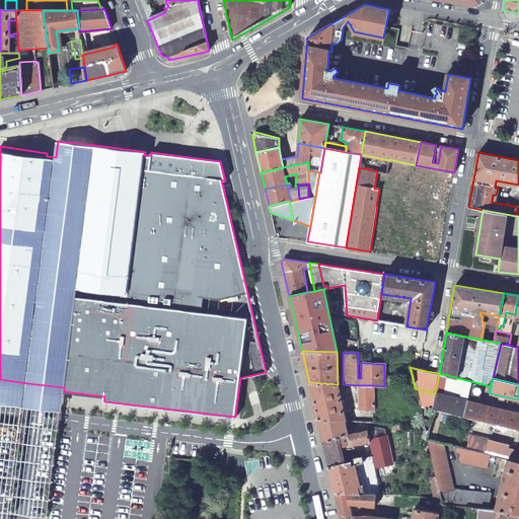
[(317,419),(345,421),(338,384),(309,382),(317,419)]
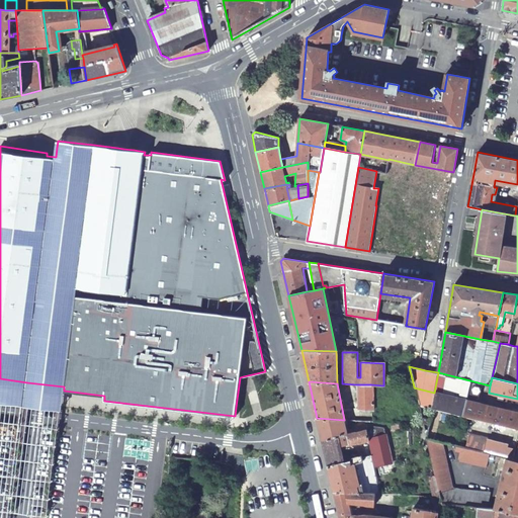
[(373,411),(371,384),(356,384),(360,409),(373,411)]
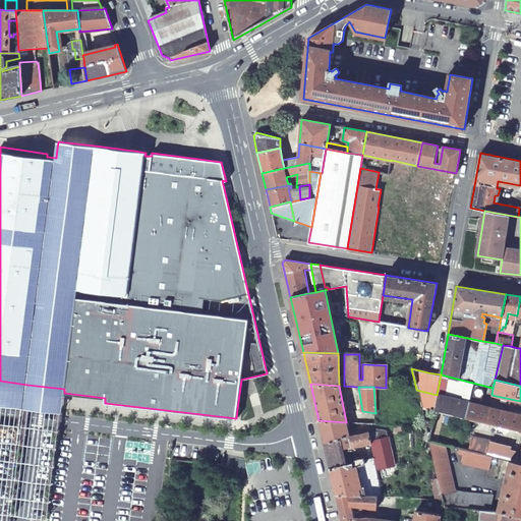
[(421,408),(436,412),(520,431),(520,414),(437,395),(416,390),(421,408)]
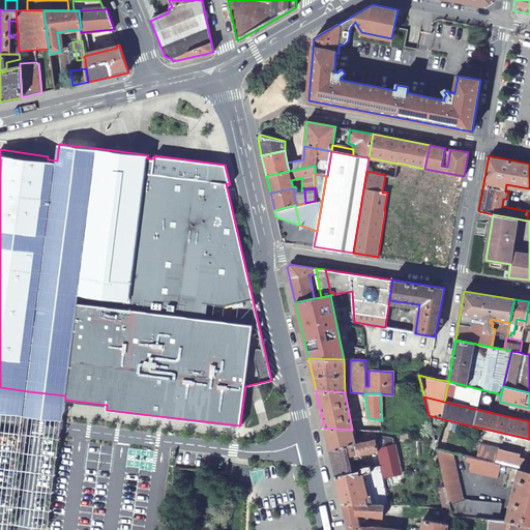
[(433,436),(436,450),(443,419),(429,415),(433,436)]
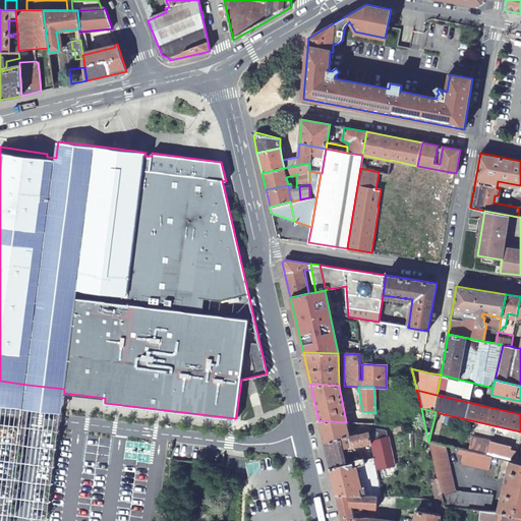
[(324,441),(349,436),(346,422),(319,420),(324,441)]
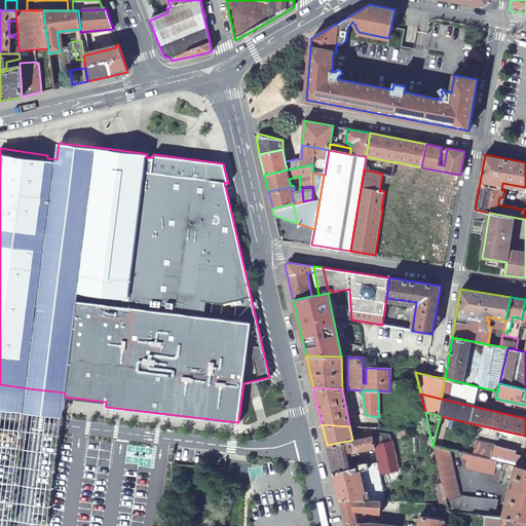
[(378,462),(381,474),(399,472),(390,436),(387,433),(371,431),(363,434),(363,438),(372,436),(378,462)]
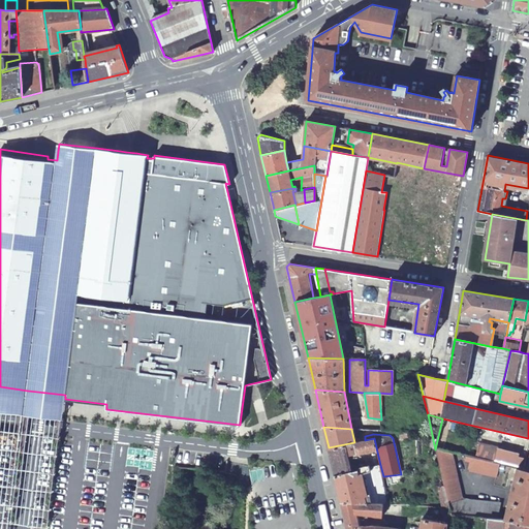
[(478,445),(476,459),(500,464),(509,467),(518,468),(525,470),(527,460),(519,458),(520,455),(483,446),(481,437),(478,437),(478,445)]
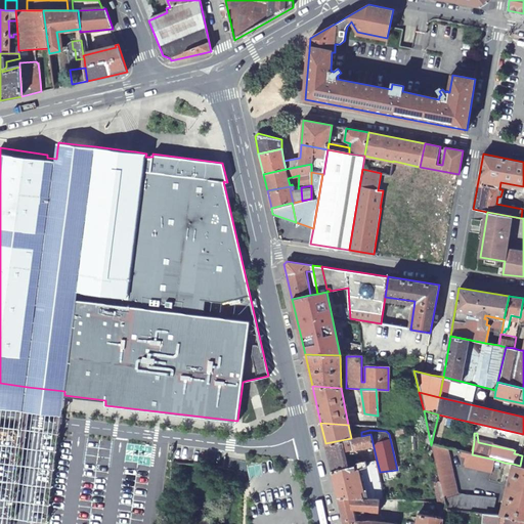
[(325,443),(332,470),(347,467),(343,450),(353,448),(354,449),(366,447),(370,463),(377,461),(370,434),(361,436),(351,438),(325,443)]
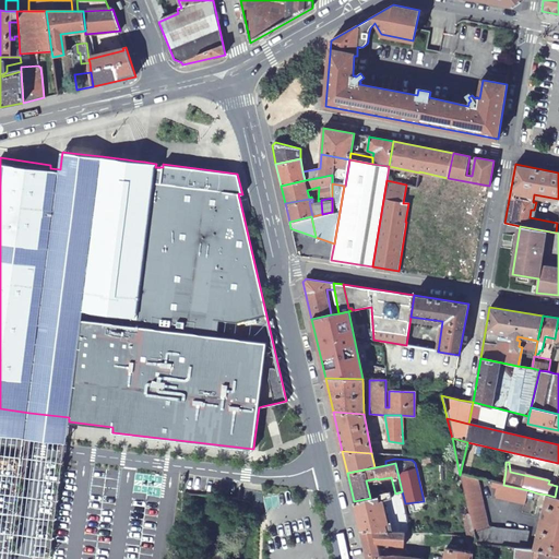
[(460,475),(474,537),(476,543),(516,548),(525,549),(530,533),(488,528),(479,489),(478,479),(460,475)]
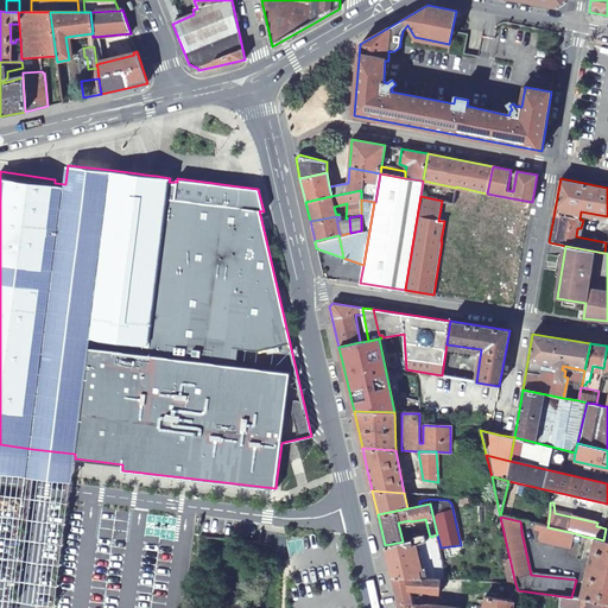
[(548,527),(543,526),(542,532),(539,543),(571,550),(575,533),(548,527)]
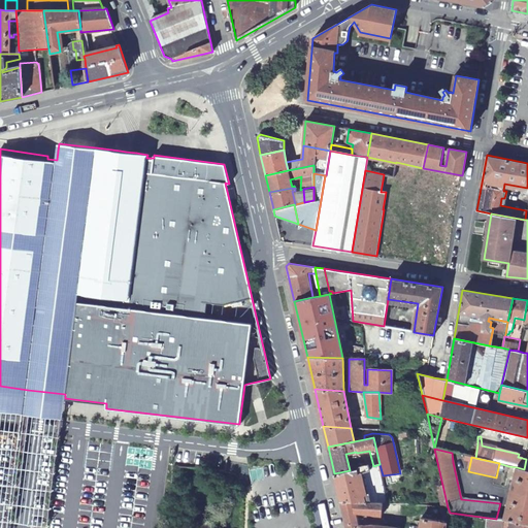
[(334,473),(340,500),(384,503),(390,503),(383,475),(380,464),(373,466),(369,466),(368,464),(362,465),(362,463),(359,464),(360,468),(350,470),(334,473)]
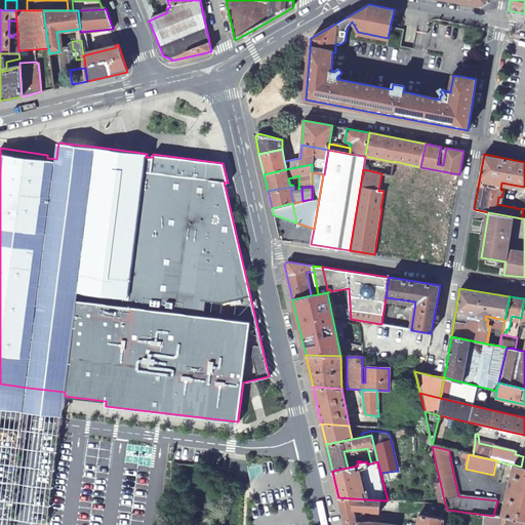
[(524,520),(524,467),(521,467),(514,465),(501,517),(524,520)]
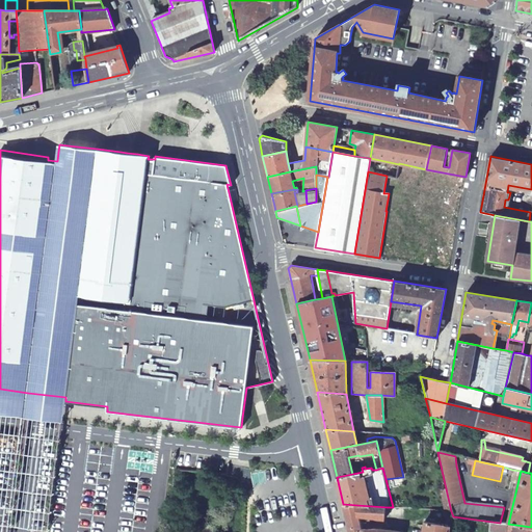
[(343,504),(349,531),(389,531),(372,531),(360,531),(358,520),(384,519),(387,507),(343,504)]
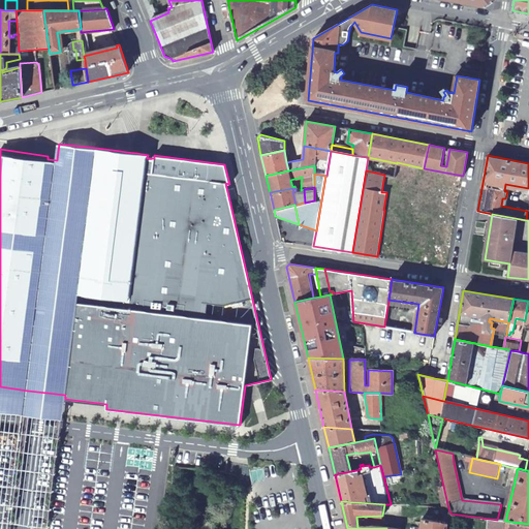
[(448,508),(430,507),(430,517),(452,519),(450,514),(448,508)]
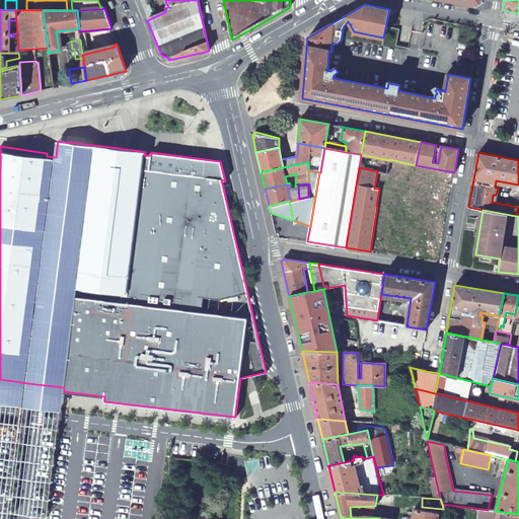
[(518,518),(518,514),(496,511),(488,510),(479,509),(478,517),(492,518),(518,518)]
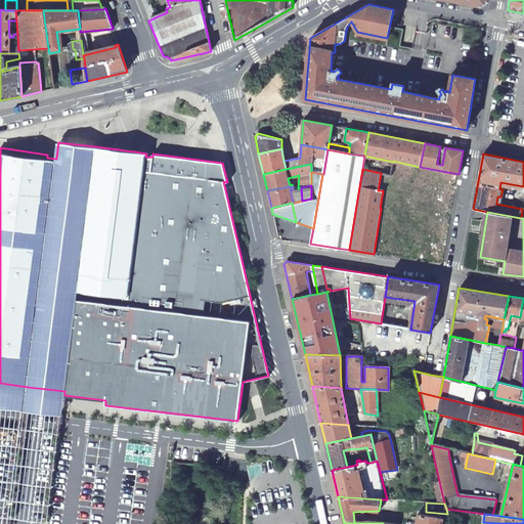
[(415,523),(441,523),(442,518),(417,515),(415,523)]
